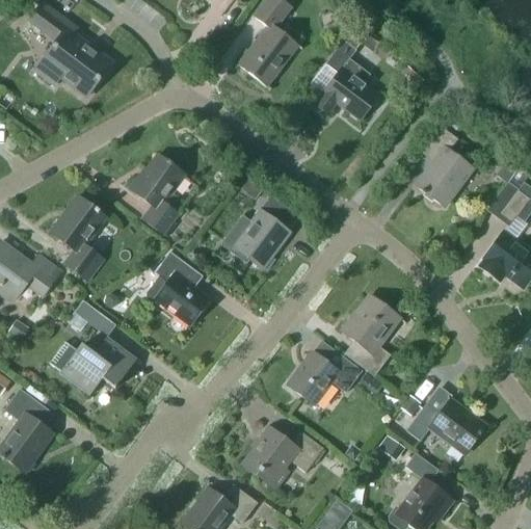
[(29,19),(57,41),(35,70),(54,83),(60,76),(86,96),(110,63),(86,46),(89,43),(75,31),(78,27),(43,0),(29,19)]
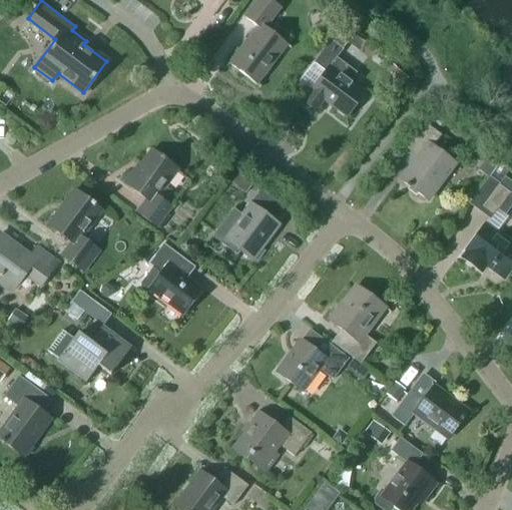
[(259,82),(288,44),(292,46),(293,45),(268,27),(284,7),(274,0),(256,0),(245,13),(259,23),(226,65),(227,65),(230,62),(262,86),(262,85),(259,82)]
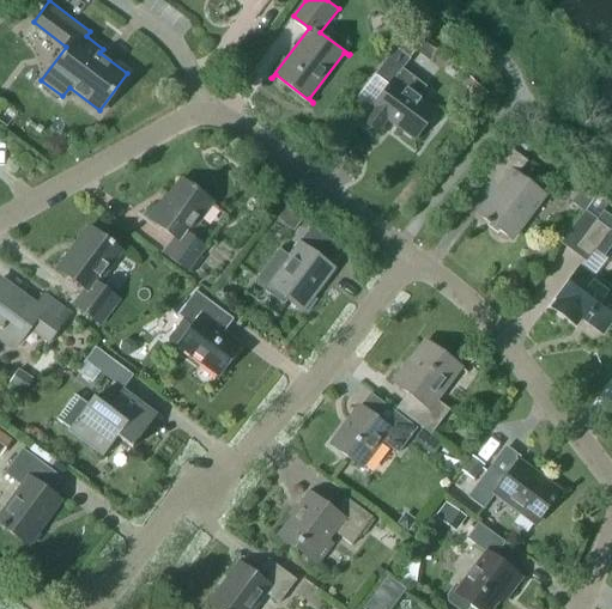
[(17,8),(11,18),(16,22),(23,13),(17,8)]
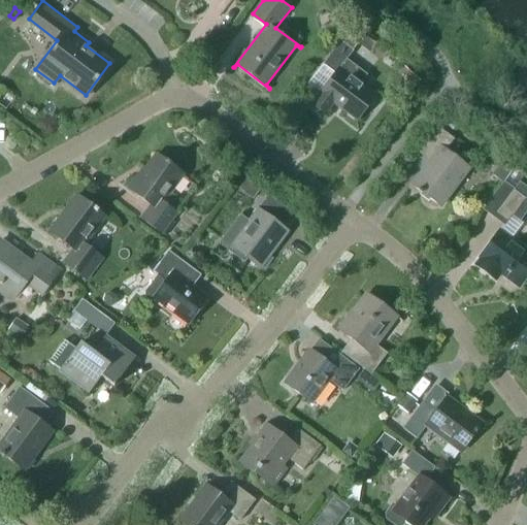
[(336,70),(313,102),(326,111),(334,101),(357,118),(376,93),(361,81),(368,72),(348,57),(354,47),(362,38),(349,28),(341,38),(324,61),(336,70)]
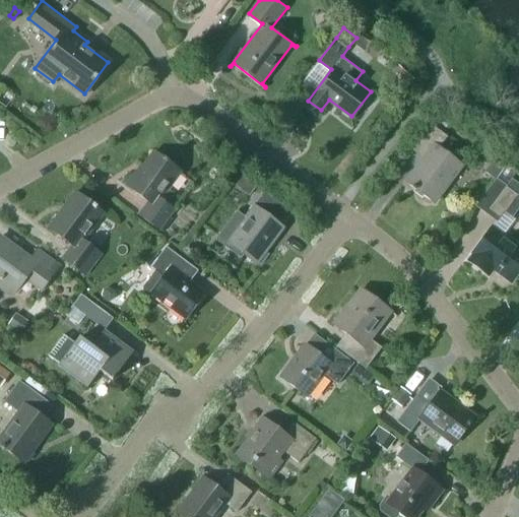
[(438,118),(447,126),(453,119),(443,112),(438,118)]
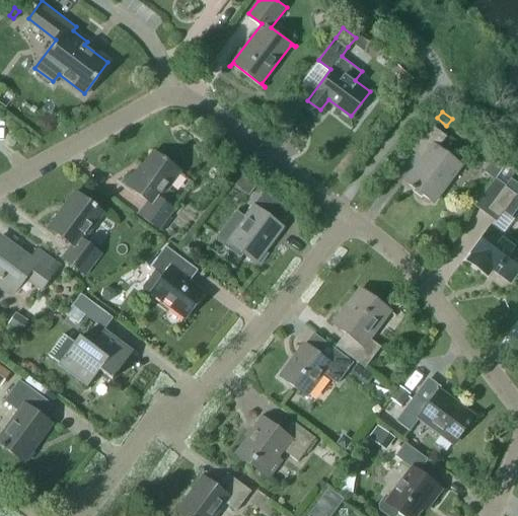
[(431,122),(412,147),(424,156),(407,179),(434,200),(461,163),(438,145),(447,134),(431,122)]
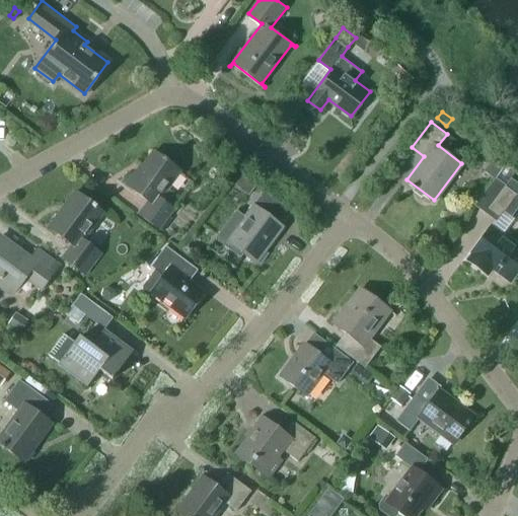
[(160,197),(180,169),(154,149),(138,171),(136,170),(127,182),(148,198),(138,211),(159,227),(174,207),(160,197)]
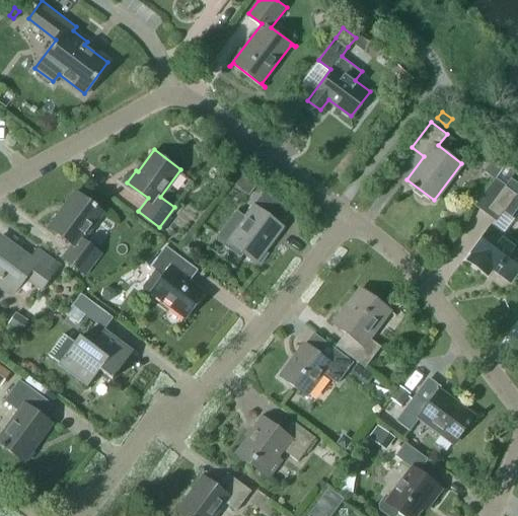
[(219,165),(231,174),(236,167),(224,159),(219,165)]
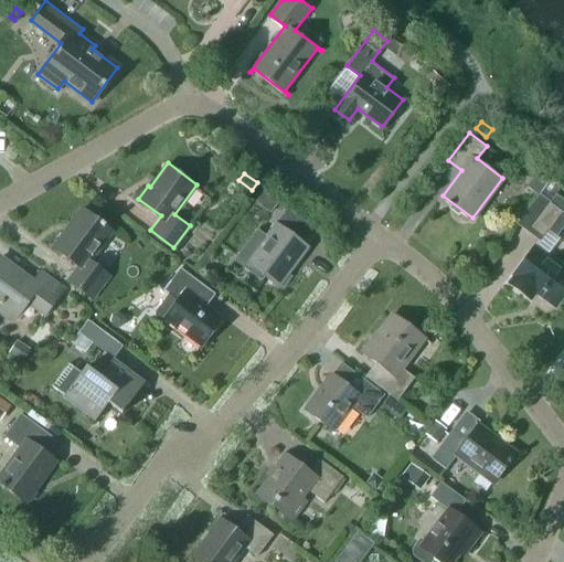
[(535,173),(528,183),(539,192),(546,181),(535,173)]
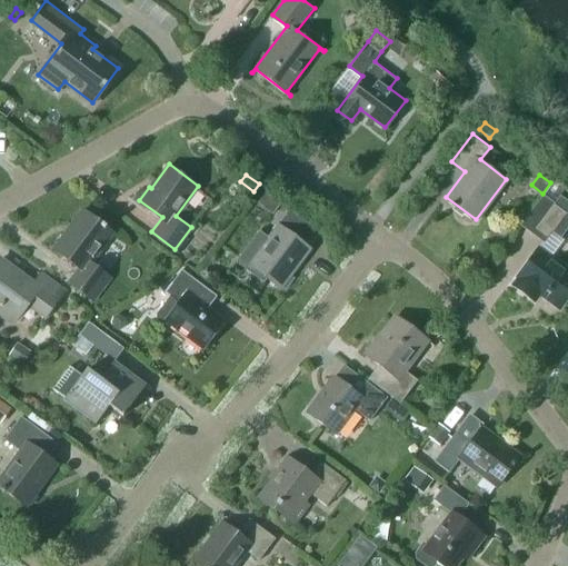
[(259,201),(273,211),(281,201),(267,190),(259,201)]
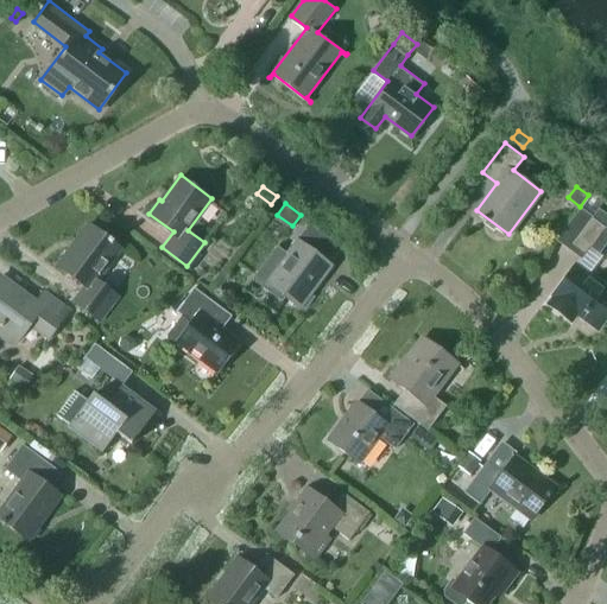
[(606,226),(592,215),(575,237),(598,254),(606,241),(606,226)]
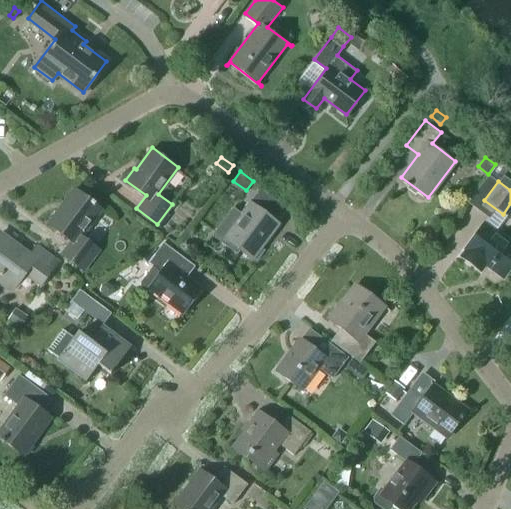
[(82,235),(102,208),(75,187),(49,222),(72,239),(63,252),(84,268),(100,248),(82,235)]
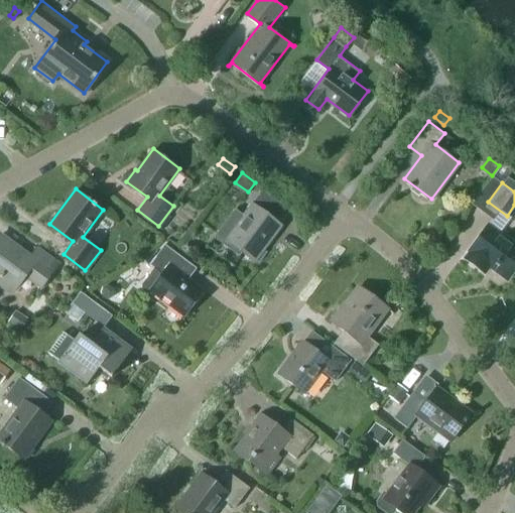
[(235,207),(217,232),(242,250),(239,254),(240,254),(243,250),(255,260),(281,224),(253,203),(244,214),(235,207)]
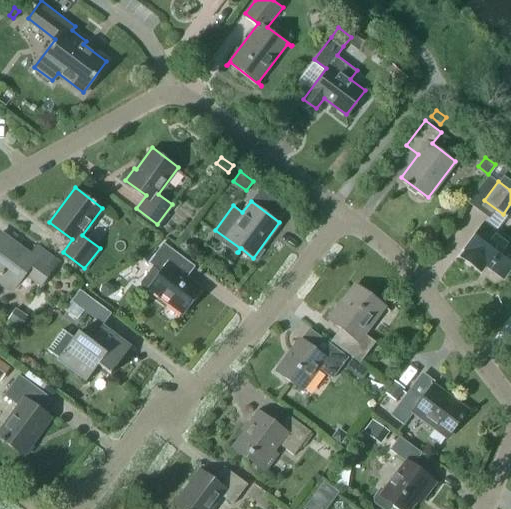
[(510,238),(509,240),(485,222),(466,247),(467,248),(462,254),(481,269),(486,262),(504,276),(510,266),(510,238)]
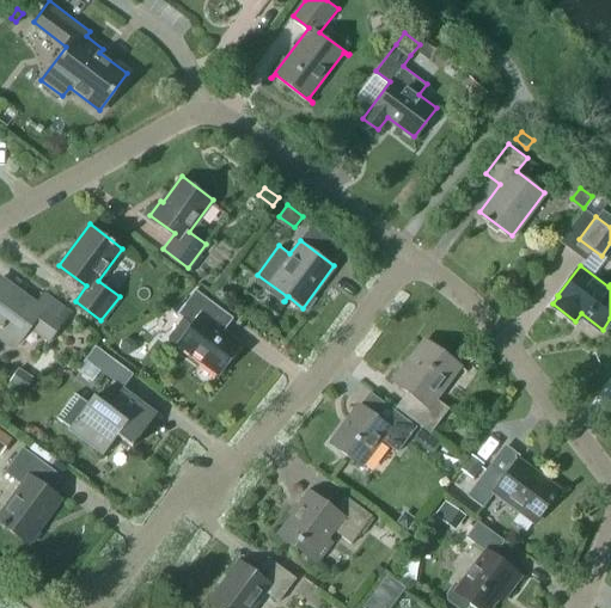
[(0,333),(14,345),(30,324),(50,338),(71,311),(44,292),(37,302),(1,276),(0,276),(0,333)]
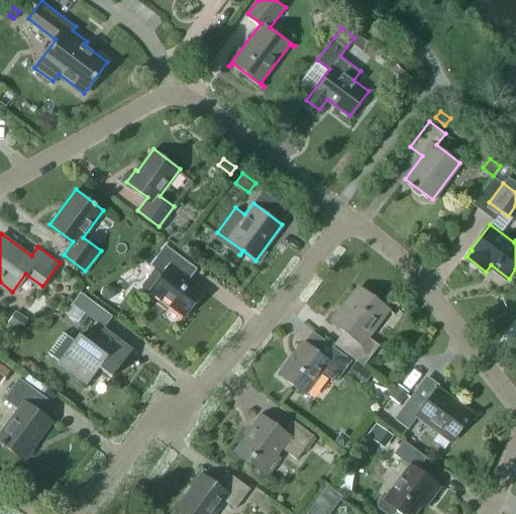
[(144,291),(148,290),(185,317),(206,289),(190,278),(198,268),(166,243),(149,264),(156,268),(153,271),(151,270),(140,284),(141,288),(144,291)]
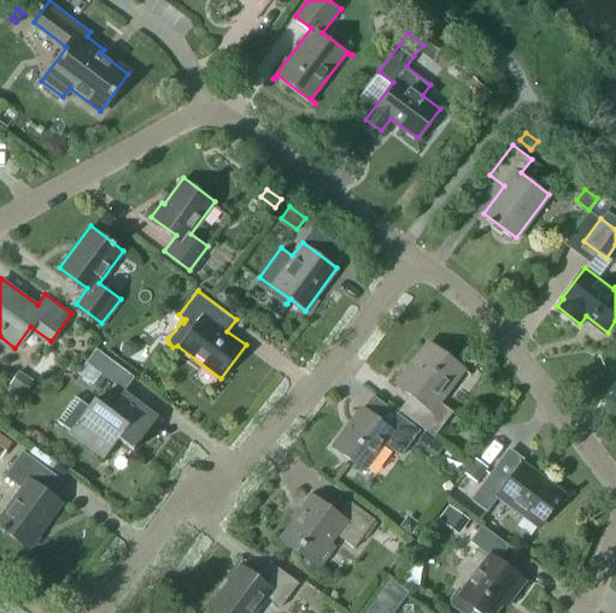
[(125,353),(132,354),(136,352),(139,346),(136,340),(130,337),(124,341),(122,347),(125,353)]
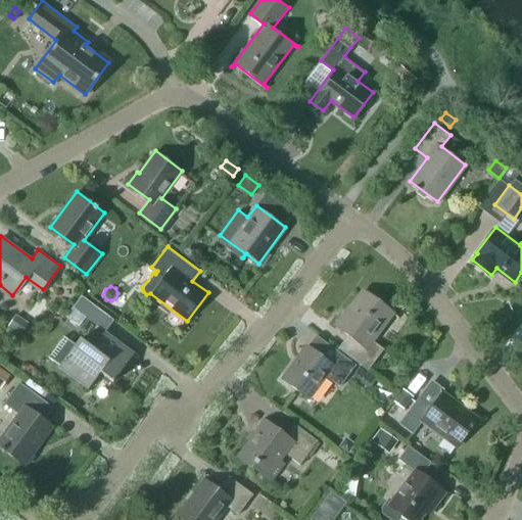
[(384,347),(372,338),(393,311),(364,288),(337,325),(348,333),(338,346),(369,368),(384,347)]
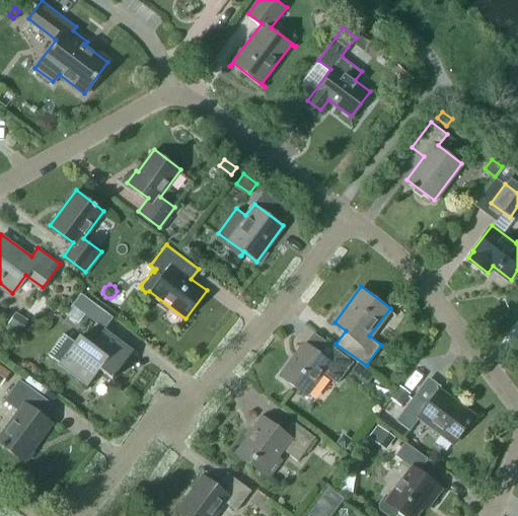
[(81,290),(72,302),(88,314),(97,303),(81,290)]
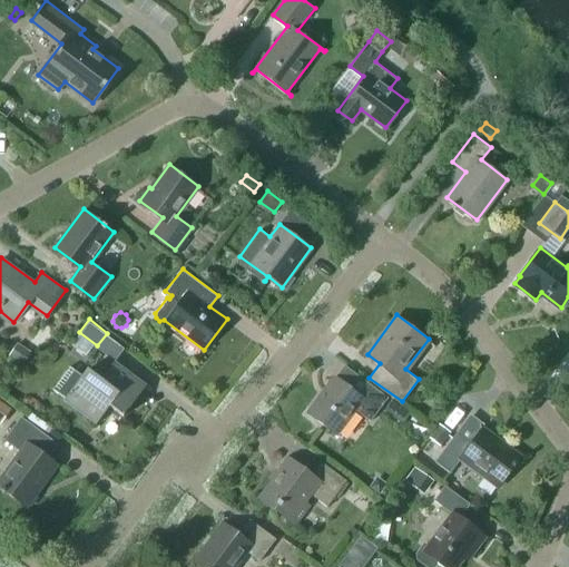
[(18,341),(10,353),(25,362),(32,350),(18,341)]
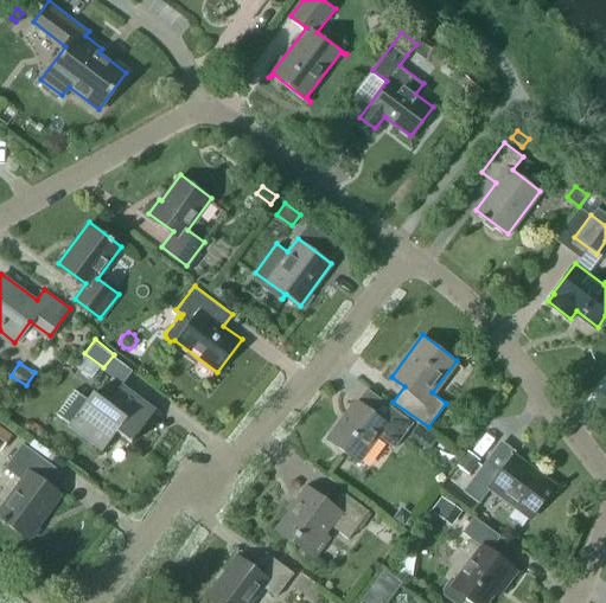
[(132,441),(155,409),(121,383),(108,401),(94,391),(89,397),(75,386),(57,410),(71,421),(70,422),(103,447),(117,429),(132,441)]
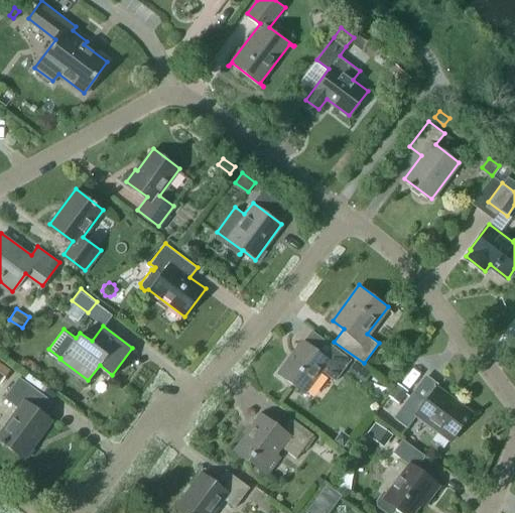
[(352,358),(334,345),(326,357),(303,340),(279,372),(304,391),(322,368),(336,379),(352,358)]
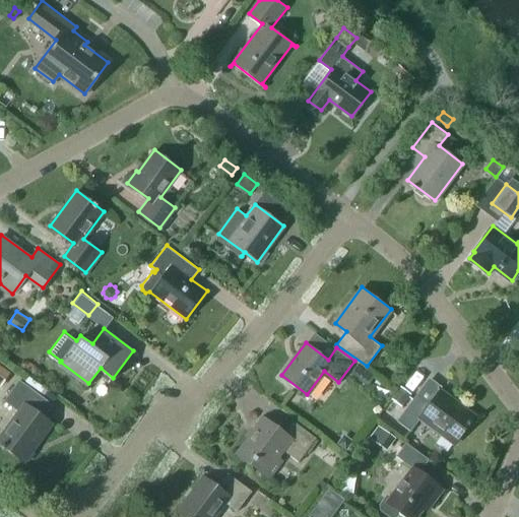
[(0,363),(0,383),(0,384),(10,371),(0,363)]
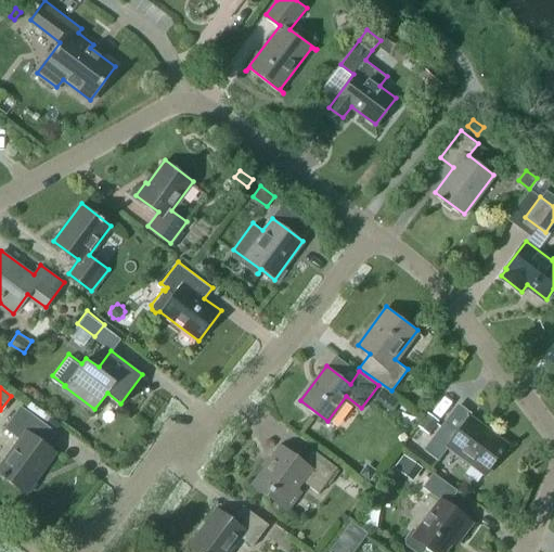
[(21,405),(4,426),(21,437),(0,464),(0,472),(26,491),(55,451),(47,445),(58,431),(21,405)]
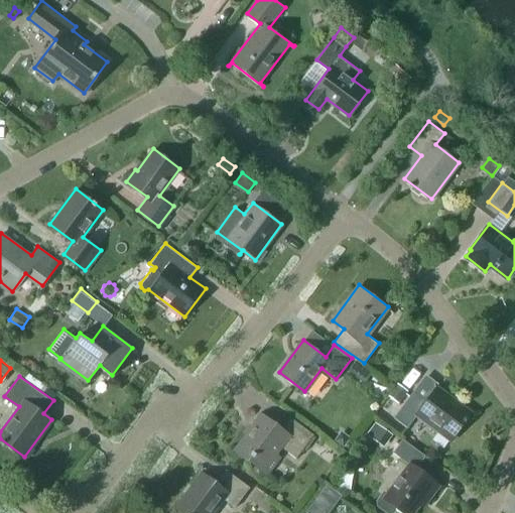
[(398,381),(389,394),(399,401),(409,389),(398,381)]
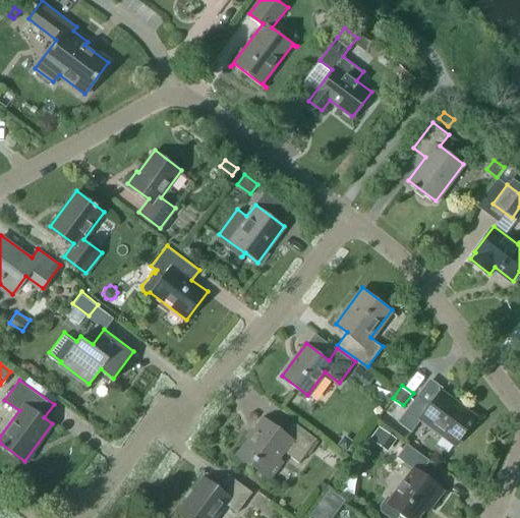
[(475,415),(442,390),(429,406),(416,396),(398,420),(412,429),(421,417),(455,443),(475,415)]
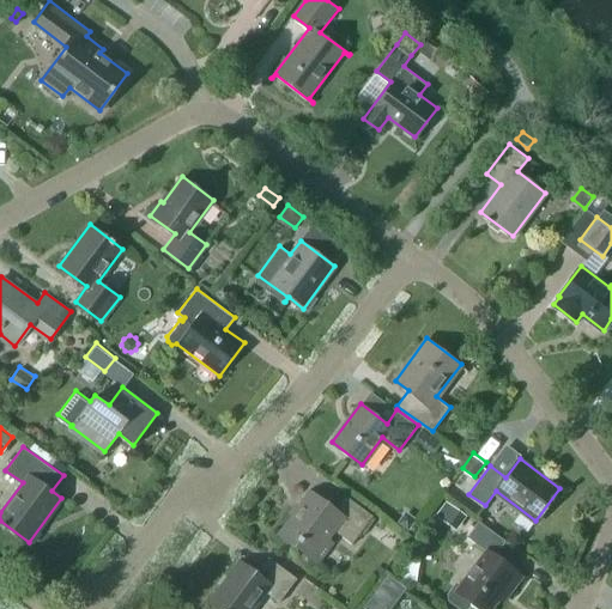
[(332,541),(326,536),(333,528),(352,542),(374,515),(345,493),(334,509),(313,492),(280,534),(317,561),(332,541)]
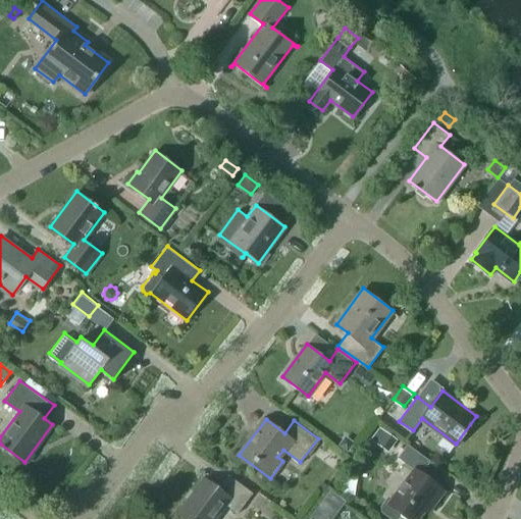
[(371,437),(388,451),(398,437),(380,424),(371,437)]
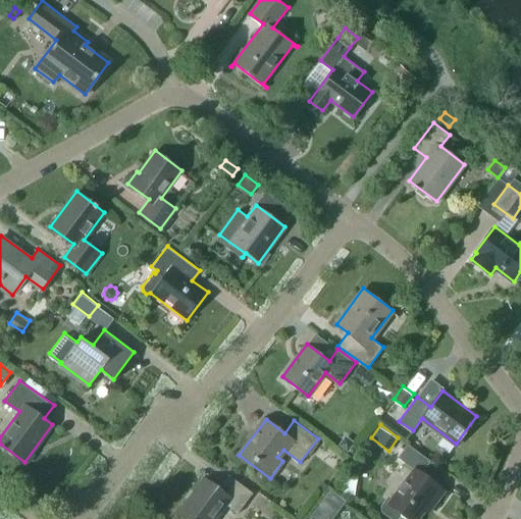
[(339,444),(349,451),(355,440),(346,433),(339,444)]
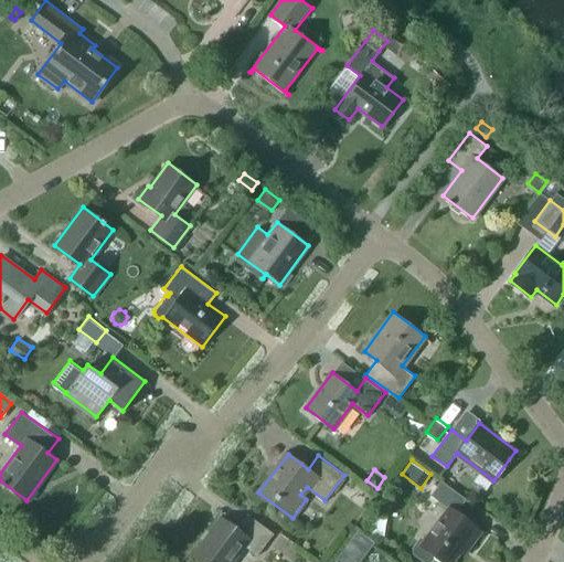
[(432,561),(435,554),(445,561),(450,561),(466,542),(469,545),(480,531),(456,512),(466,498),(442,479),(431,494),(448,507),(425,538),(421,534),(413,545),(414,553),(426,561),(432,561)]
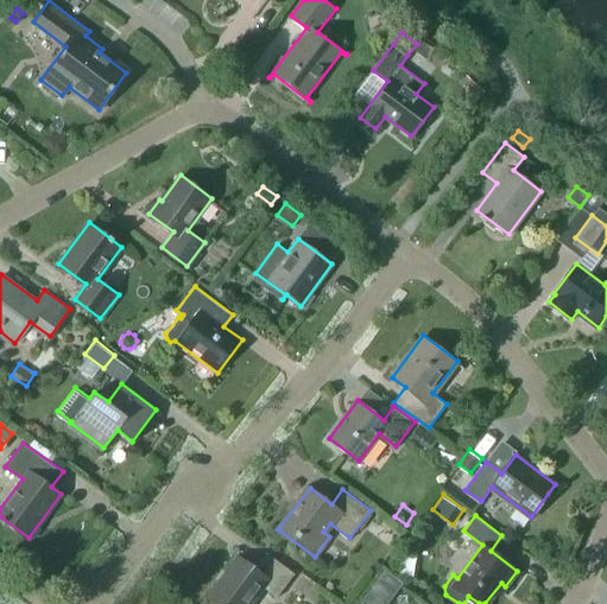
[(217,603),(250,603),(264,585),(277,596),(295,572),(267,552),(255,567),(238,555),(208,596),(217,603)]
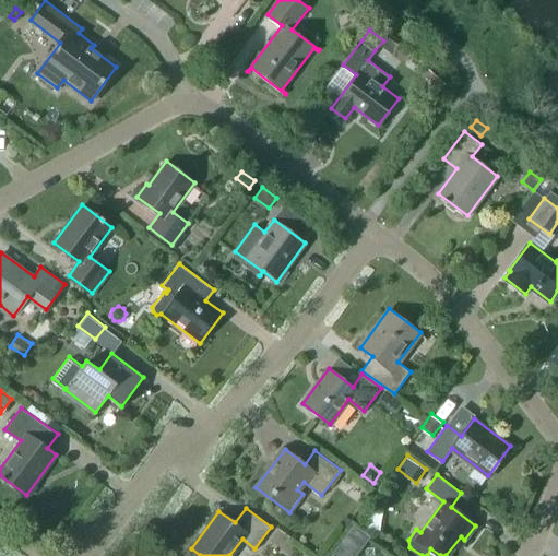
[(336,555),(354,555),(370,535),(354,523),(333,553),(336,555)]
